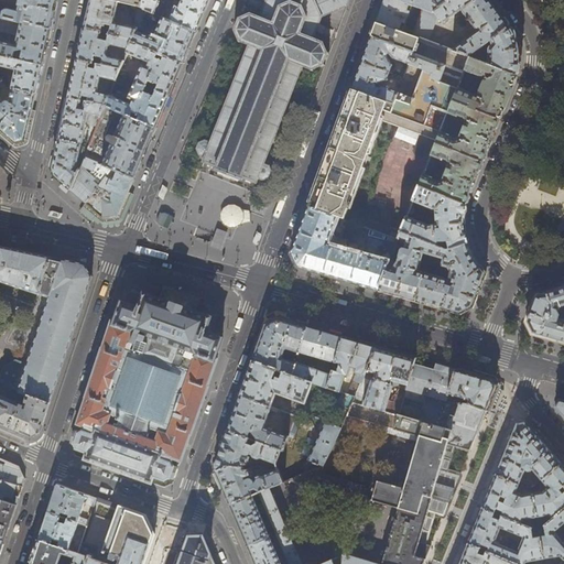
[(1,19),(50,30),(56,0),(20,0),(18,11),(8,9),(7,9),(6,9),(4,10),(3,10),(3,11),(2,12),(2,13),(1,19)]
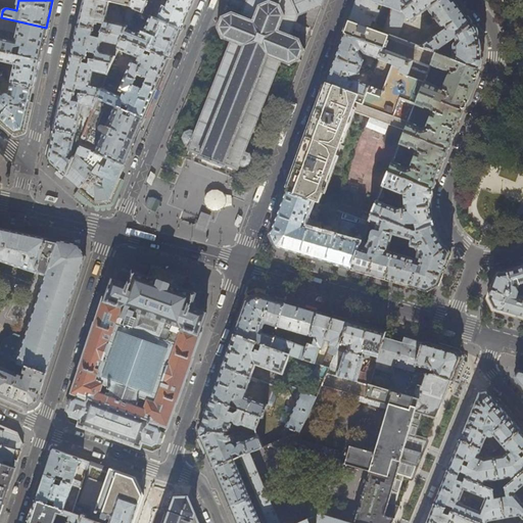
[(84,0),(79,27),(123,37),(127,30),(135,9),(135,8),(131,7),(128,7),(124,26),(105,20),(110,2),(99,0),(84,0)]
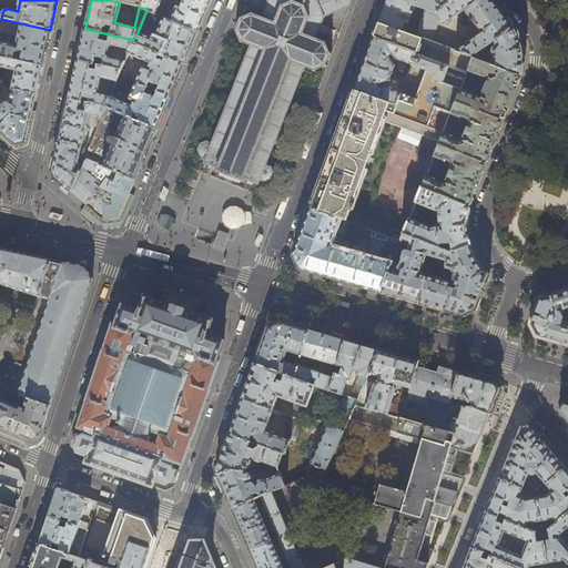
[(144,0),(142,8),(146,9),(146,10),(156,14),(161,2),(155,0),(144,0)]
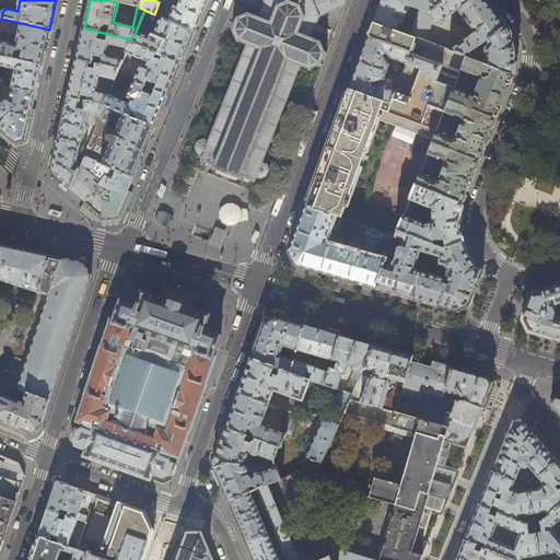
[(168,21),(195,32),(202,12),(207,0),(178,0),(182,1),(179,7),(176,4),(168,21)]
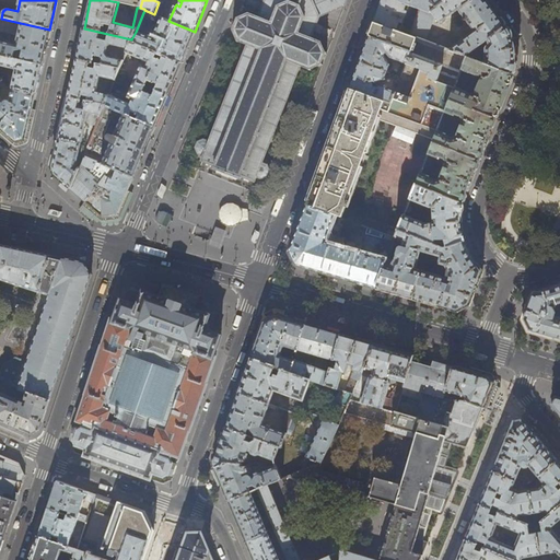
[(220,171),(234,176),(238,177),(238,178),(241,179),(242,177),(241,177),(241,176),(253,181),(253,182),(254,183),(255,182),(256,181),(255,179),(256,177),(261,178),(268,175),(270,170),(268,164),(263,162),(271,139),(272,140),(272,138),(281,115),(282,113),(281,113),(291,90),(291,91),(292,89),(291,88),(301,66),(308,69),(308,70),(311,70),(311,69),(319,65),(321,66),(323,65),(322,63),(323,59),(325,55),(327,55),(326,53),(324,53),(321,43),(322,42),(321,41),(318,42),(312,38),(314,32),(319,34),(322,31),(323,25),(317,23),(319,16),(345,7),(346,0),(264,0),(264,2),(258,0),(256,4),(255,9),(260,11),(258,18),(249,14),(249,12),(247,12),(247,14),(238,18),(237,16),(236,19),(237,20),(234,28),(232,28),(232,31),(234,31),(237,38),(236,41),(237,42),(240,41),(247,44),(238,67),(237,67),(236,69),(237,69),(229,92),(228,91),(226,93),(228,94),(219,116),(218,116),(218,117),(218,118),(209,141),(205,139),(198,141),(195,147),(198,153),(203,155),(201,160),(201,161),(202,162),(203,161),(214,166),(213,168),(216,170),(216,168),(220,171)]
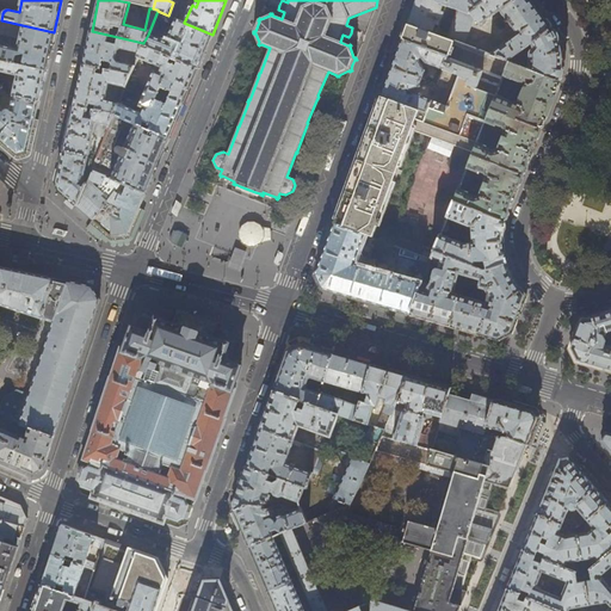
[(457,10),(429,0),(417,0),(413,10),(407,25),(446,39),(457,10)]
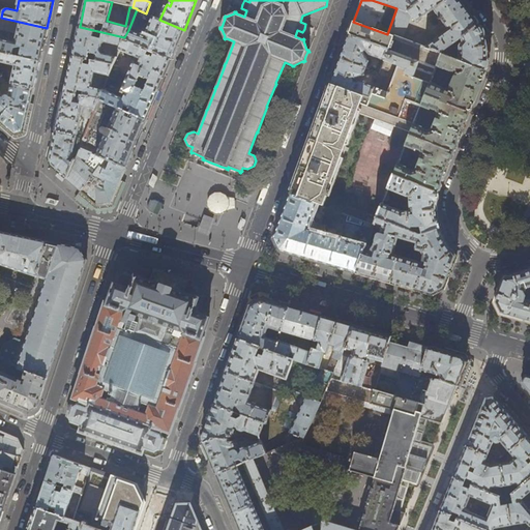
[(372,0),(396,8),(407,12),(412,8),(406,0),(372,0)]
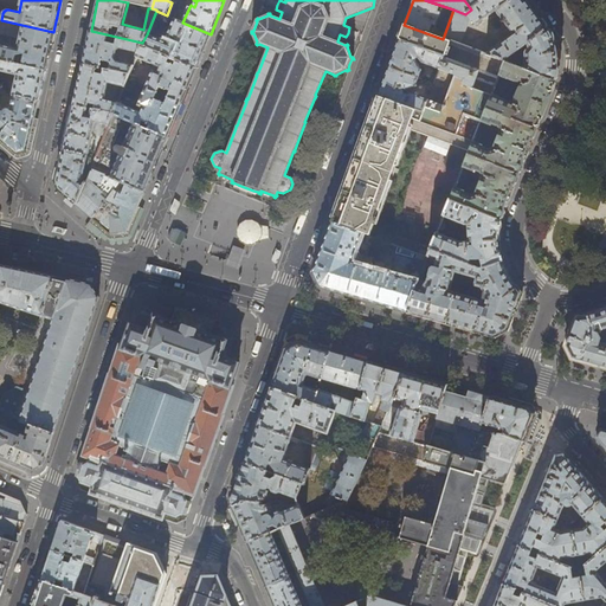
[(465,14),(453,10),(443,39),(458,45),(470,18),(475,25),(477,25),(496,12),(513,34),(485,55),(503,62),(526,45),(547,28),(529,4),(526,0),(483,0),(471,10),(465,14)]
